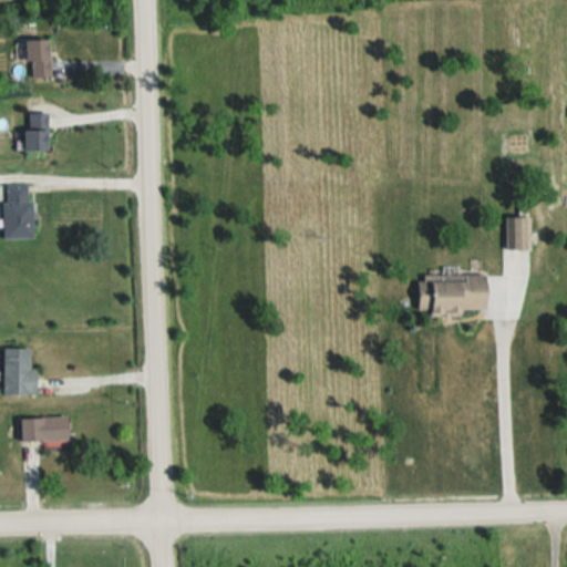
[(52,40),(30,40),(30,78),(52,78),(52,40)]
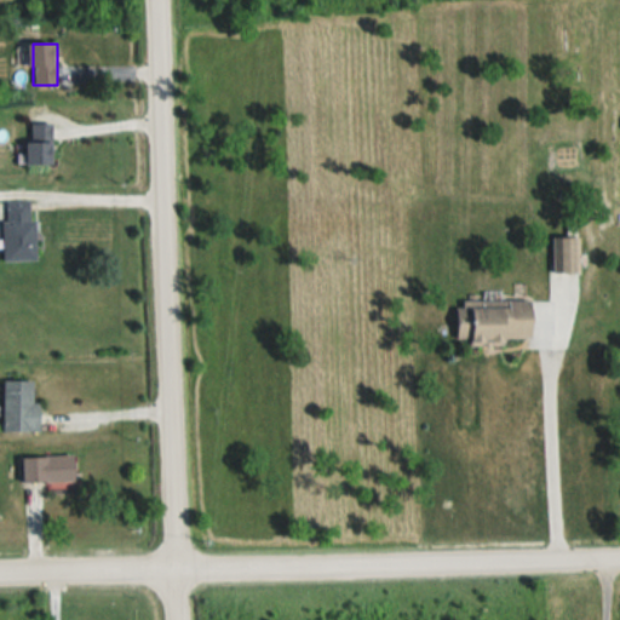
[(56,124),(32,124),(32,165),(56,165),(56,124)]
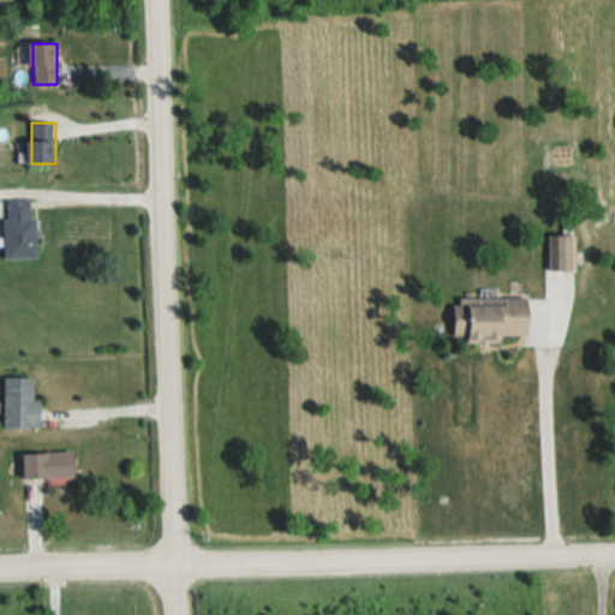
[(5,199),(6,258),(39,257),(39,218),(33,218),(33,199),(5,199)]
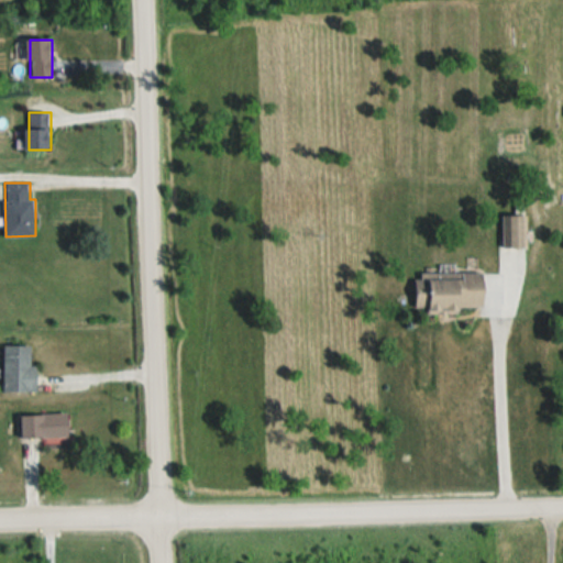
[(504,249),(528,249),(528,216),(504,216),(504,249)]
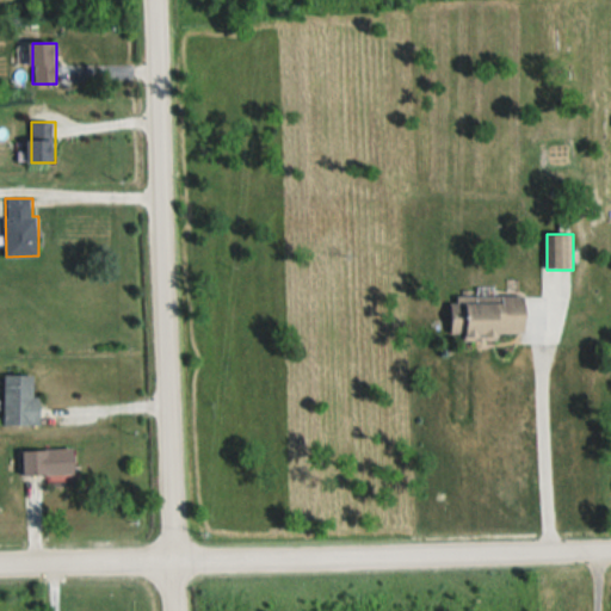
[(450,300),(451,335),(529,334),(528,295),(504,296),(504,300),(450,300)]
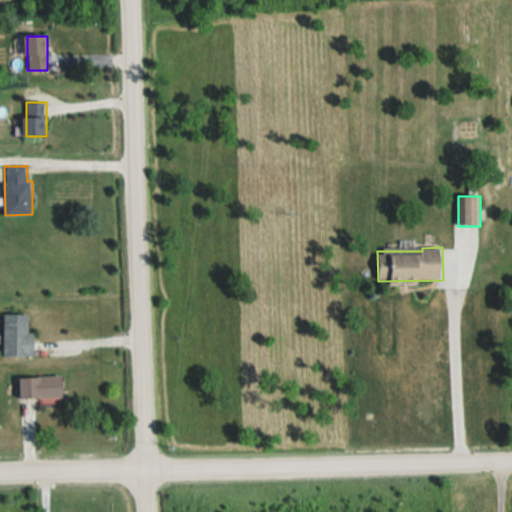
[(30,332),(30,314),(4,313),(4,355),(35,355),(35,332),(30,332)]
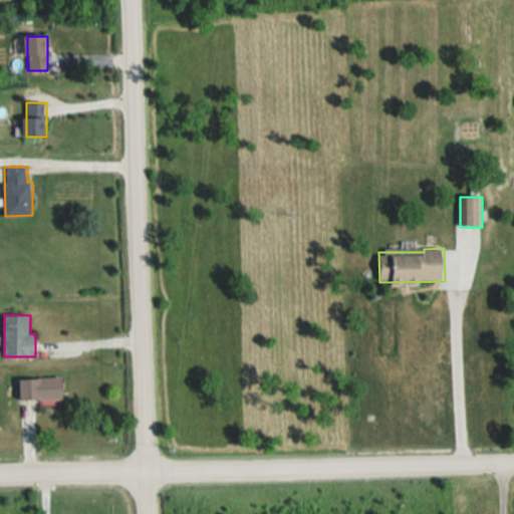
[(20,377),(20,399),(63,399),(63,377),(20,377)]
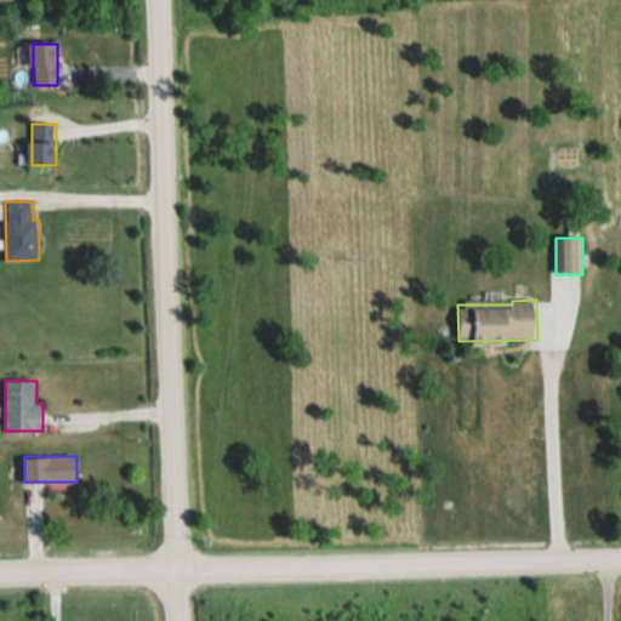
All buildings are outlined.
